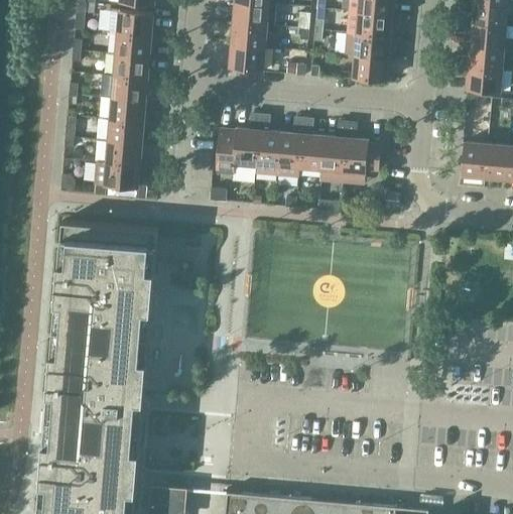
[(358,0),(357,13),(390,16),(391,0),(358,0)]
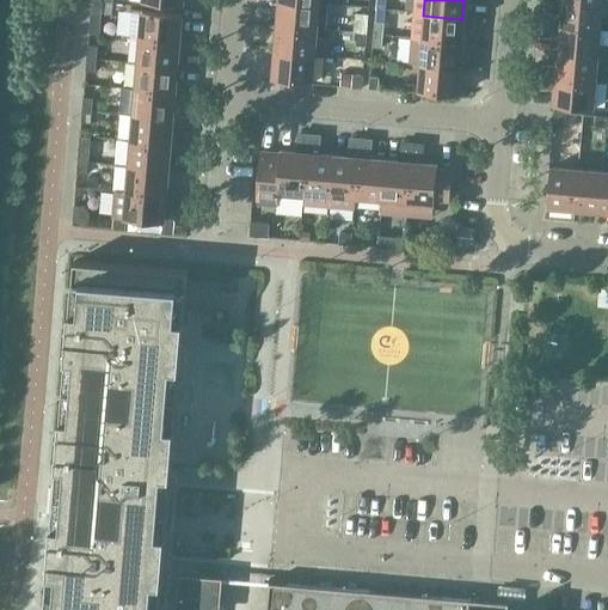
[(99,5),(90,4),(86,36),(96,37),(99,5)]
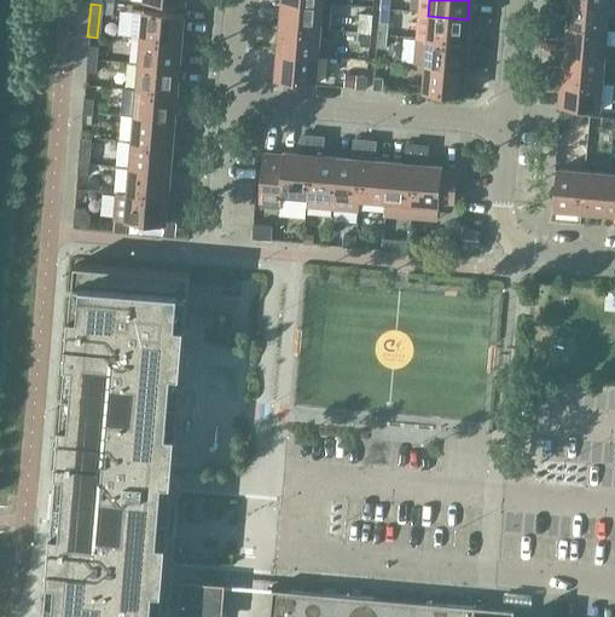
[(278,29),(318,33),(326,34),(329,7),(319,7),(280,4),(278,29)]
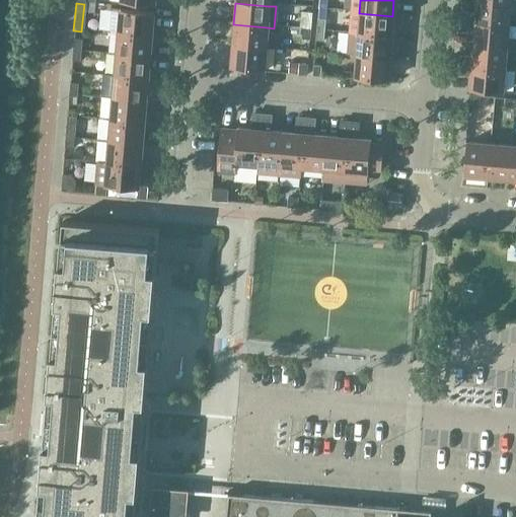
[(458,14),(457,23),(506,27),(508,6),(475,3),(474,15),(458,14)]
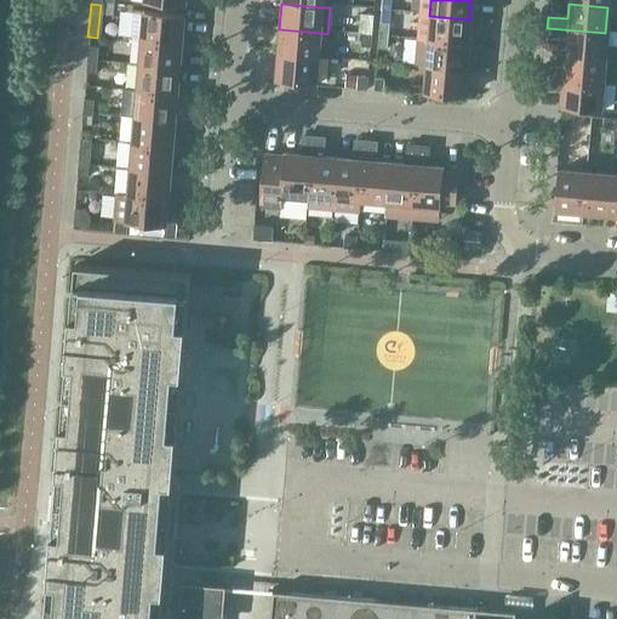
[(140,41),(180,45),(182,17),(132,12),(130,40),(140,41)]
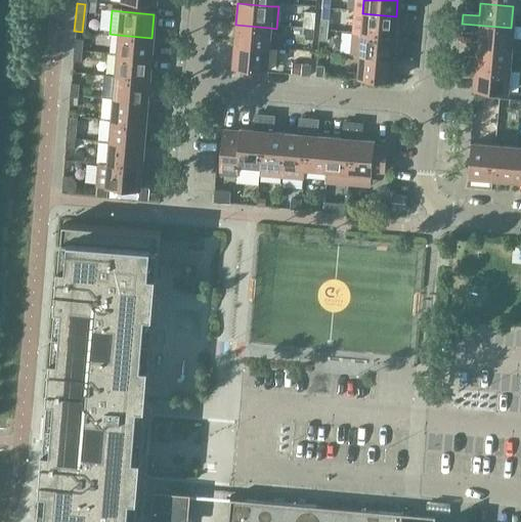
[(396,16),(362,13),(360,36),(394,39),(396,16)]
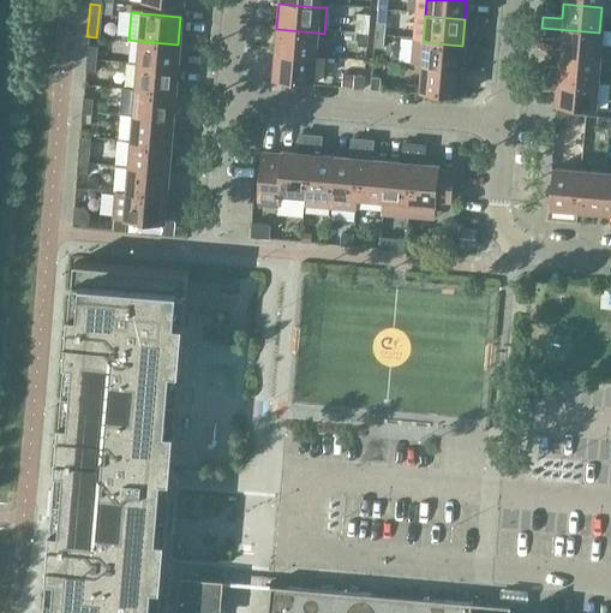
[(357,36),(366,37),(367,18),(358,17),(357,36)]
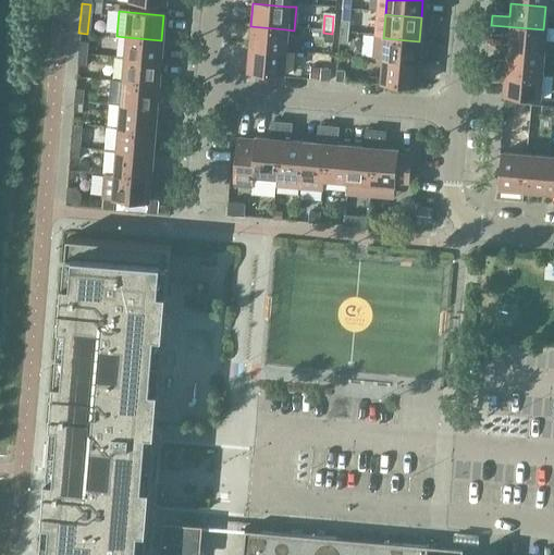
[(337,34),(346,35),(347,23),(339,23),(337,34)]
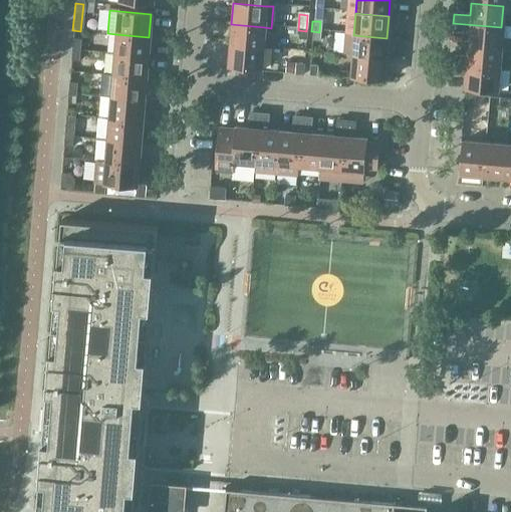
[(468,33),(467,46),(500,49),(501,27),(453,23),(452,32),(468,33)]
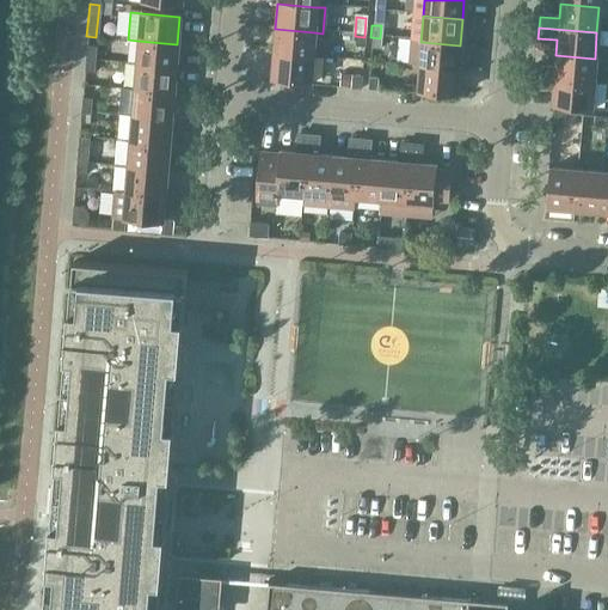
[(314,32),(275,29),(272,55),(312,58),(314,32)]
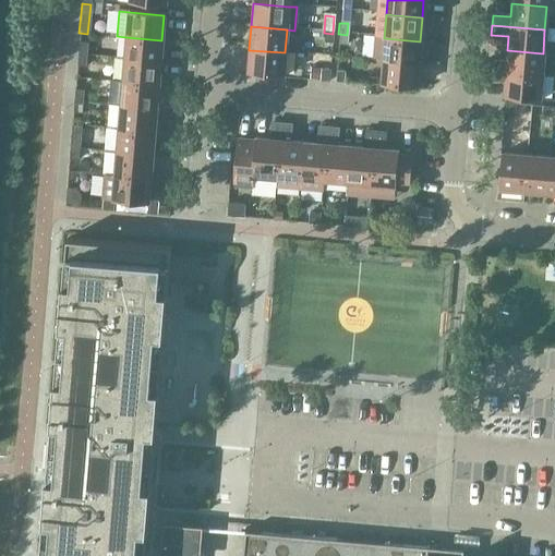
[(333,34),(324,33),(323,44),(332,45),(333,34)]
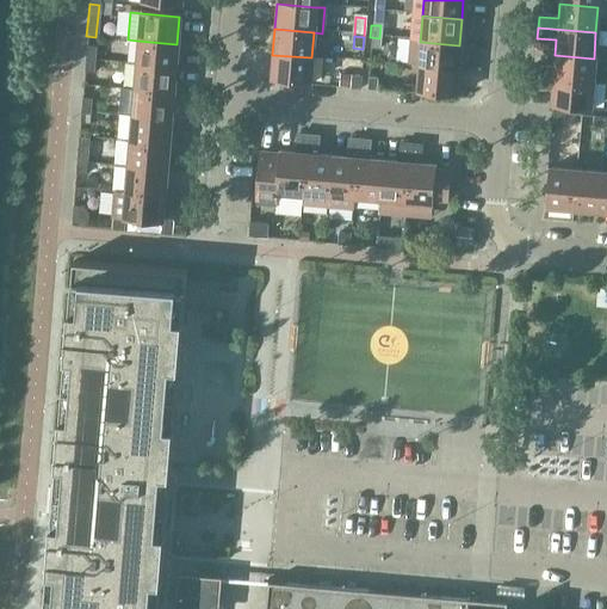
[(379,38),(370,37),(370,49),(379,50),(379,38)]
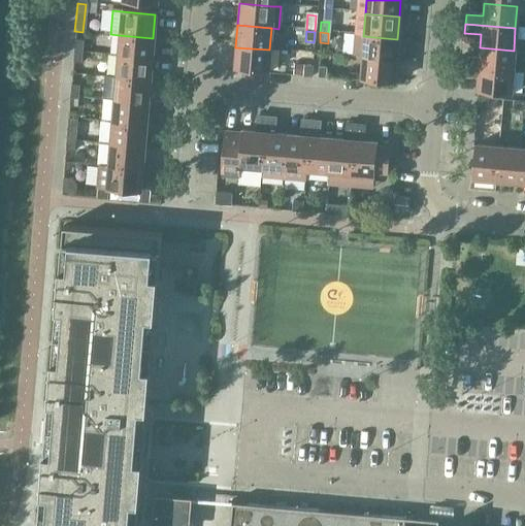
[(119,35),(117,57),(151,60),(153,38),(119,35)]
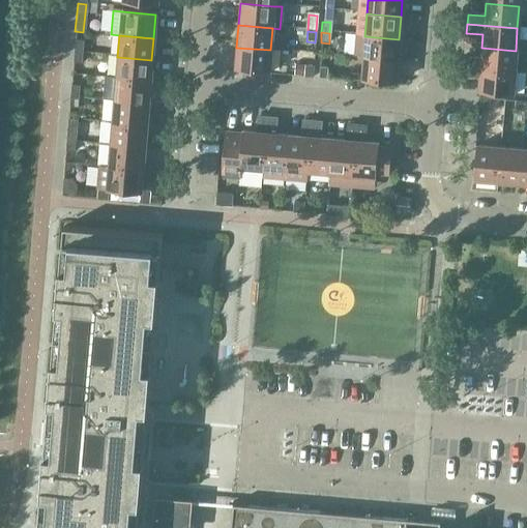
[(399,39),(364,36),(355,35),(353,57),(363,58),(397,61),(399,39)]
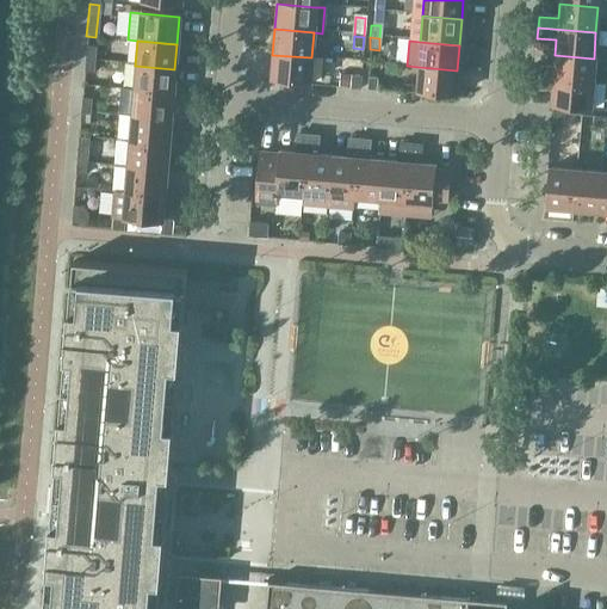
[(84,61),(93,62),(94,50),(85,49),(84,61)]
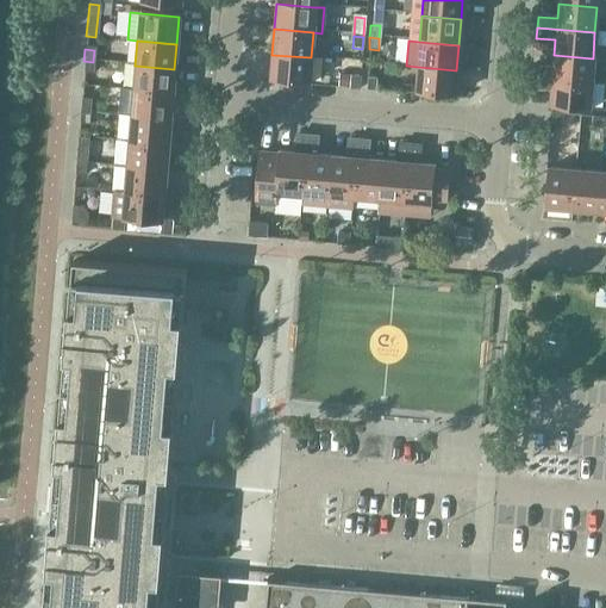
[(311,57),(272,55),(269,81),(308,85),(311,57)]
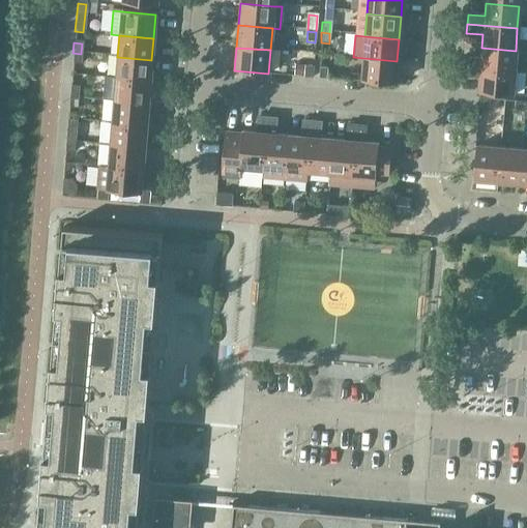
[(464,59),(463,68),(514,72),(516,51),(481,48),(480,61),(464,59)]
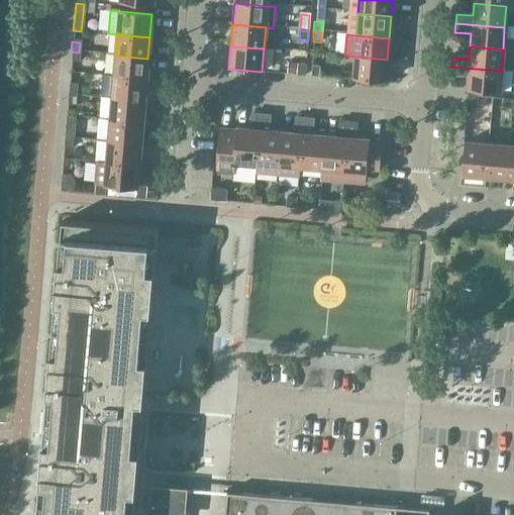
[(79,53),(71,52),(70,63),(78,63),(79,53)]
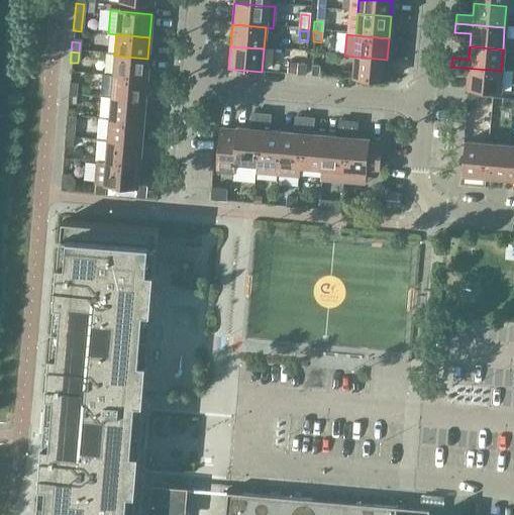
[(114,56),(113,78),(145,80),(147,59),(114,56)]
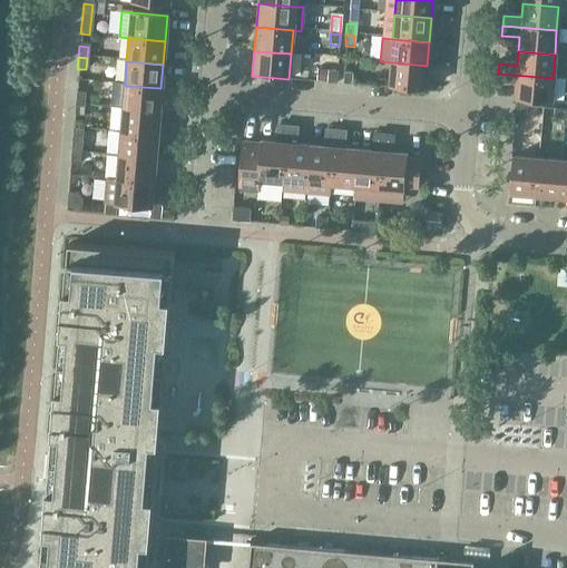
[(427,66),(391,62),(389,88),(424,90),(427,66)]
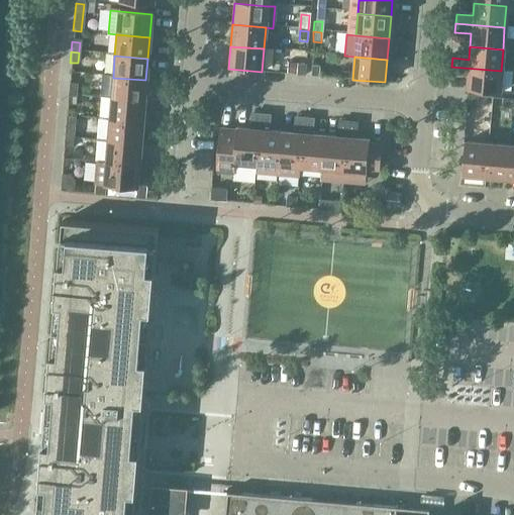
[(295,77),(303,77),(304,67),(296,66),(295,77)]
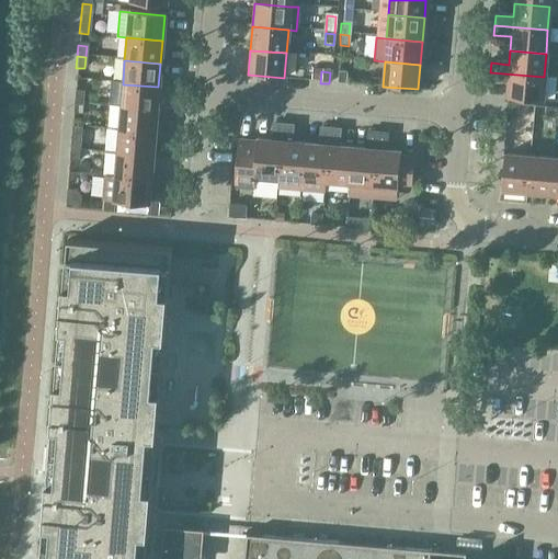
[(337,72),(337,84),(345,84),(345,73),(337,72)]
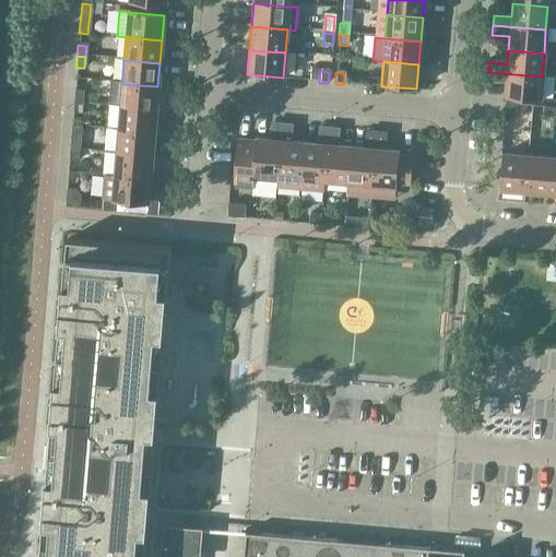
[(542,76),(488,72),(488,82),(505,84),(504,98),(540,102),(542,76)]
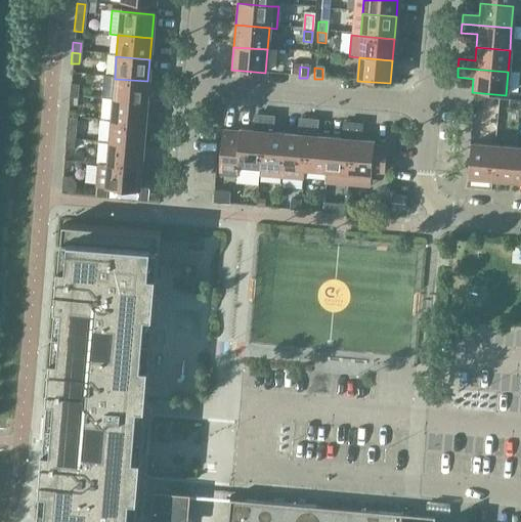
[(115,79),(113,100),(145,103),(147,81),(115,79)]
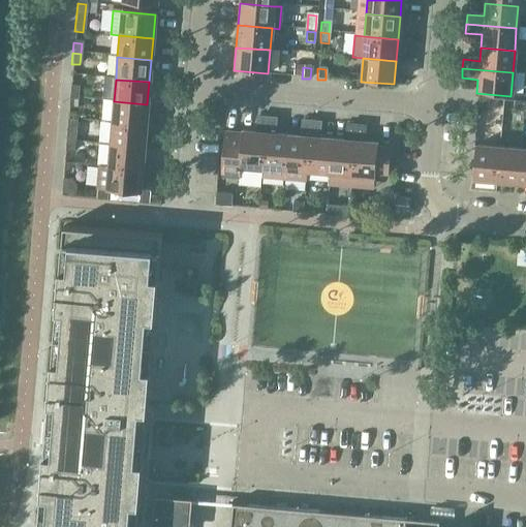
[(69,97),(78,98),(79,88),(70,87),(69,97)]
